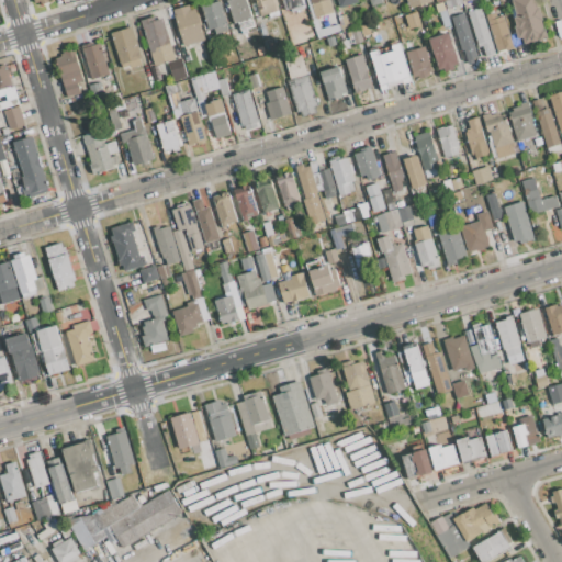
[(216,35),(214,29),(209,30),(200,3),(211,0),(212,3),(220,1),(228,31),(216,35)]
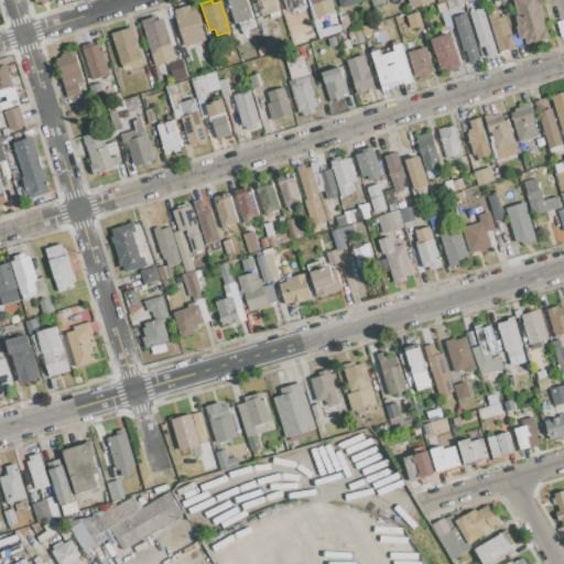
[(239,22),(236,23),(228,0),(246,0),(255,26),(241,30),(239,22)]
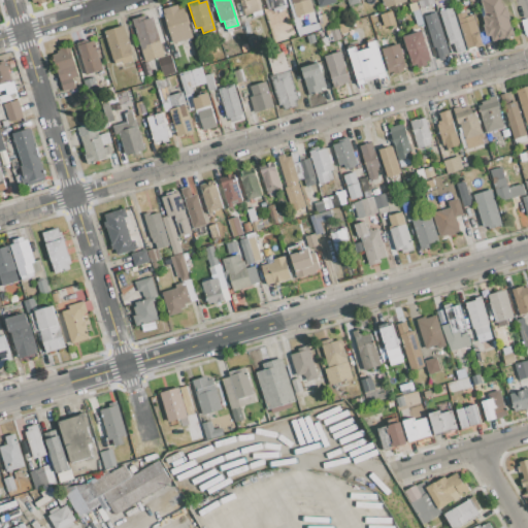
[(259,0),(262,10),(244,15),(239,0),(259,0)]
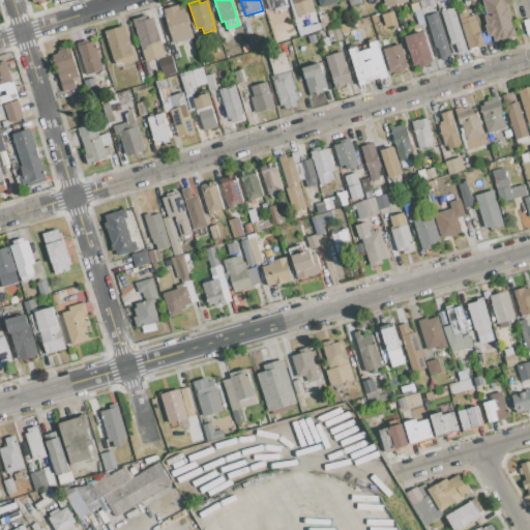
[(285,0),(287,4),(270,9),(267,0),(285,0)]
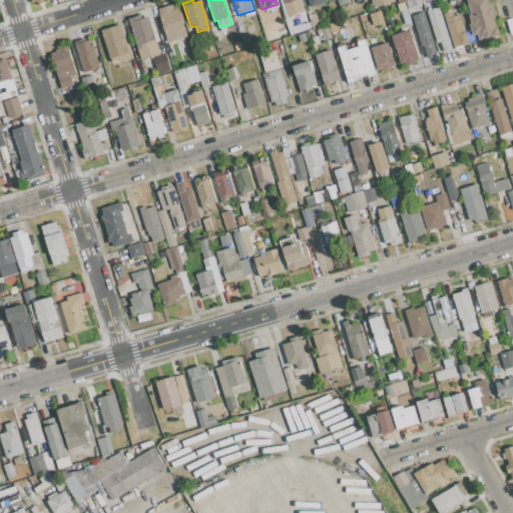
[(288,17),(283,0),(301,0),(305,12),(288,17)]
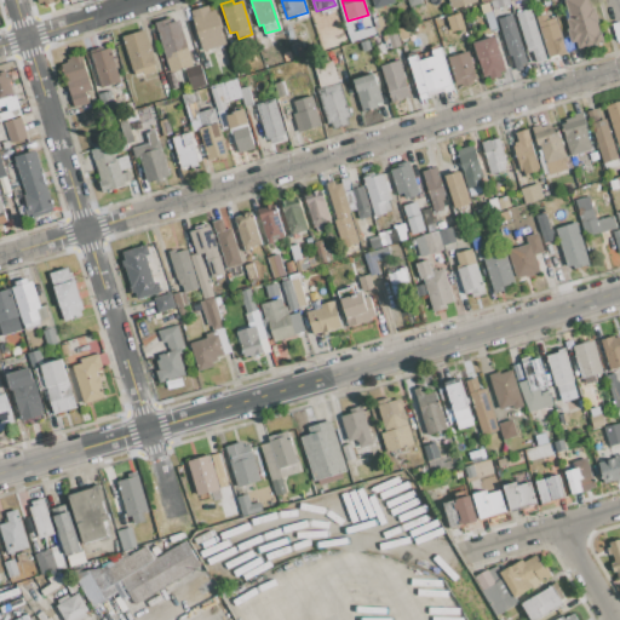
[(476,1),(475,0),(447,0),(451,10),(476,1)]
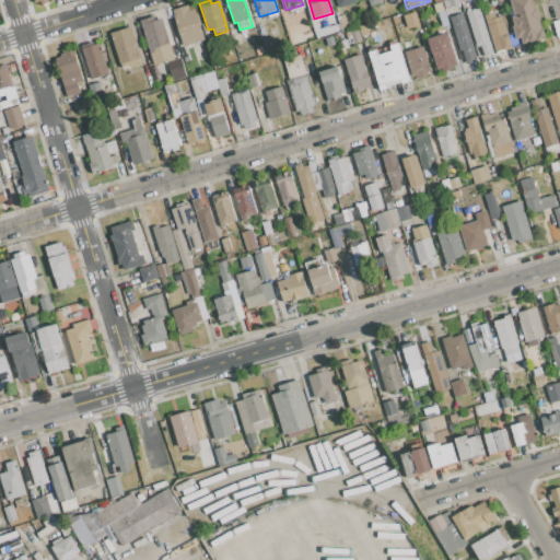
[(459,0),(461,4),(445,9),(442,1),(445,0),(459,0)]
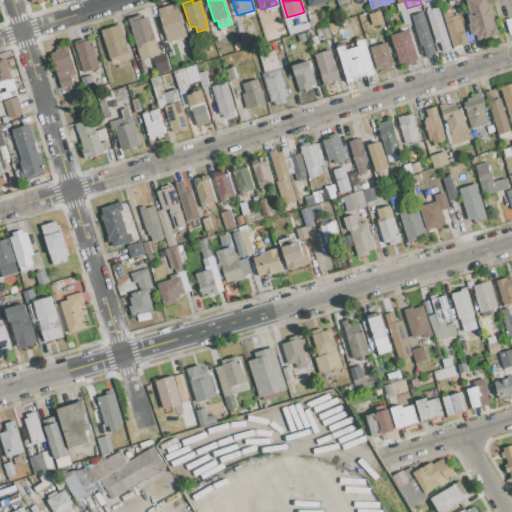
[(477,34),(472,35),(469,24),(471,23),(468,15),(471,15),(466,0),(486,0),(489,7),(491,6),(494,18),(492,19),(495,27),(496,26),(499,35),(491,38),(490,36),(478,40),(477,34)]
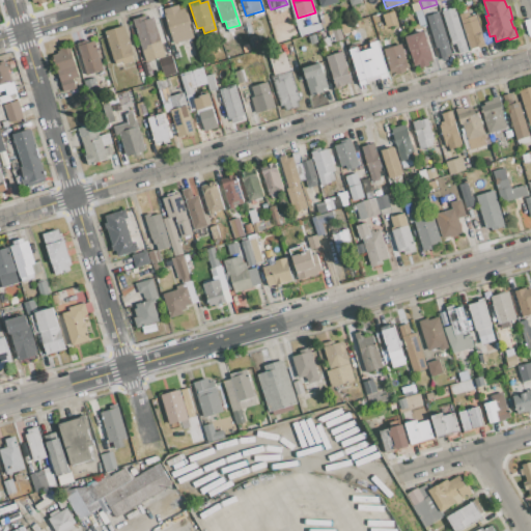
[(418,2),(420,9),(415,11),(413,12),(411,4),(418,2)]
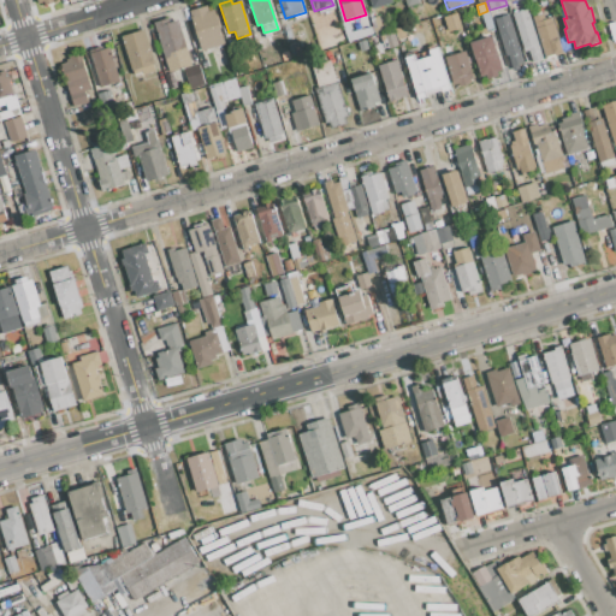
[(211,47),(201,51),(189,11),(206,6),(207,12),(214,10),(225,43),(220,45),(226,64),(217,66),(211,47)]
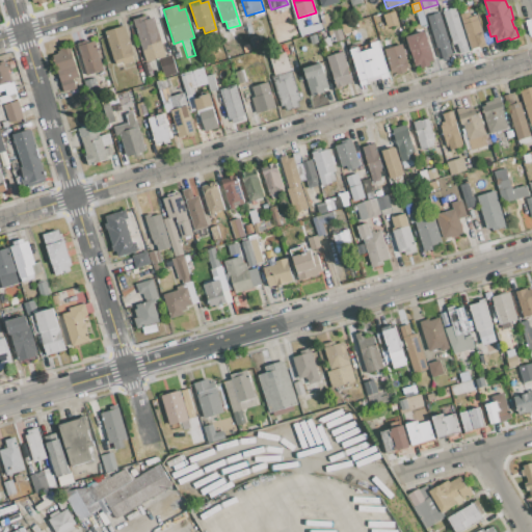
[(460,53),(457,44),(452,45),(442,11),(455,7),(469,51),(460,53)]
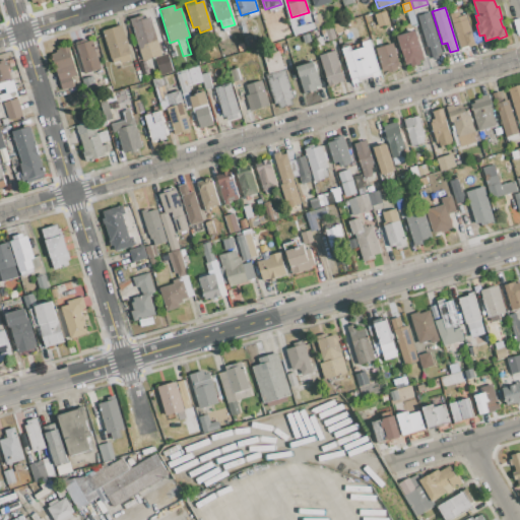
[(411,9),(416,23),(410,25),(406,11),(411,9)]
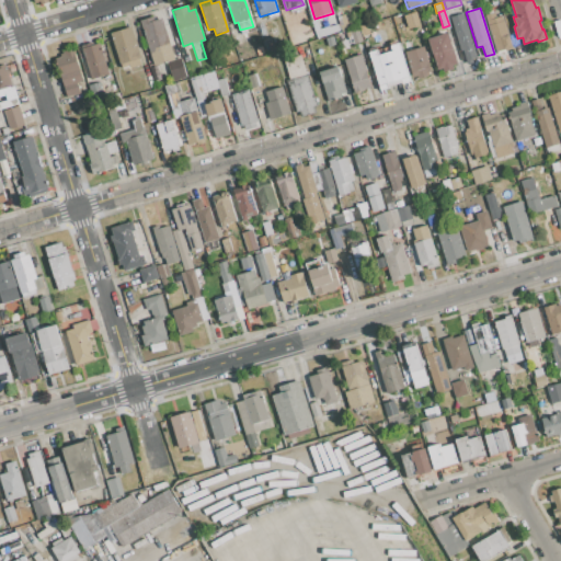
[(408,29),(419,25),(415,12),(404,14),(408,29)]
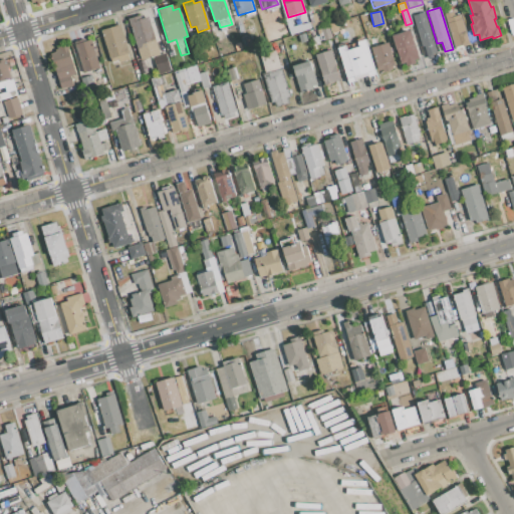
[(453,11),(454,16),(460,14),(470,45),(464,46),(463,45),(455,47),(445,14),(453,11)]
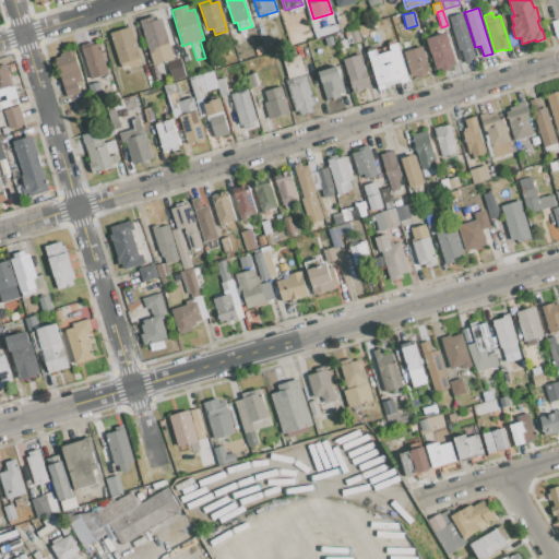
[(461,49),(459,50),(448,18),(461,13),(476,61),(466,64),(461,49)]
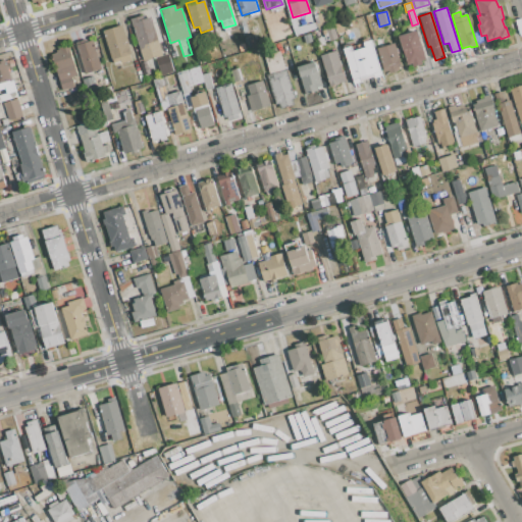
[(318,30),(313,15),(320,13),(323,21),(332,18),(333,24),(318,30)]
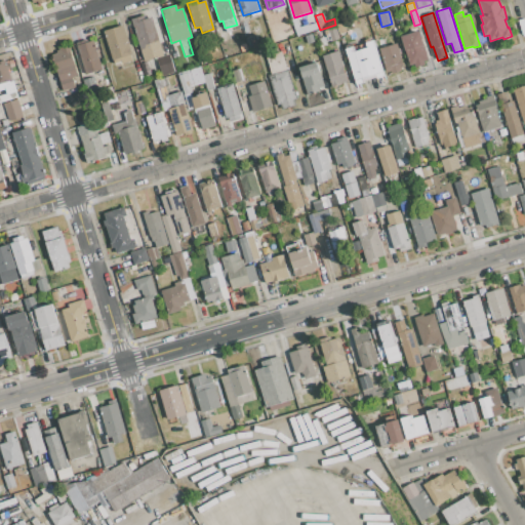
[(153,16),(164,55),(144,62),(131,18),(144,15),(145,19),(153,16)]
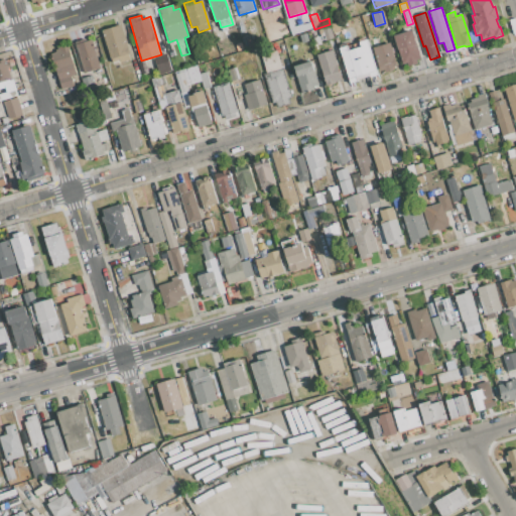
[(310,22),(312,29),(297,33),(295,26),(310,22)]
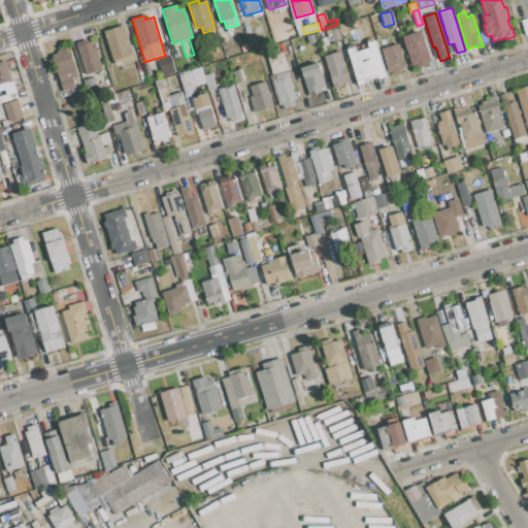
[(122,62),(114,64),(105,31),(123,26),(134,60),(122,63),(122,62)]
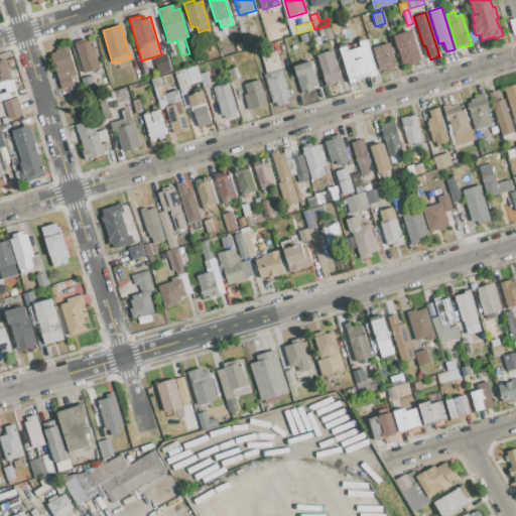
[(313,30),(328,26),(332,38),(317,42),(315,43),(313,37),(315,37),(313,30)]
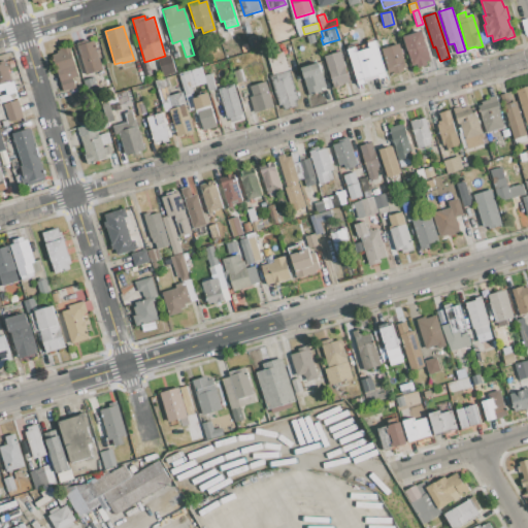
[(418,68),(417,64),(411,66),(402,37),(422,31),(430,60),(426,62),(427,65),(418,68)]
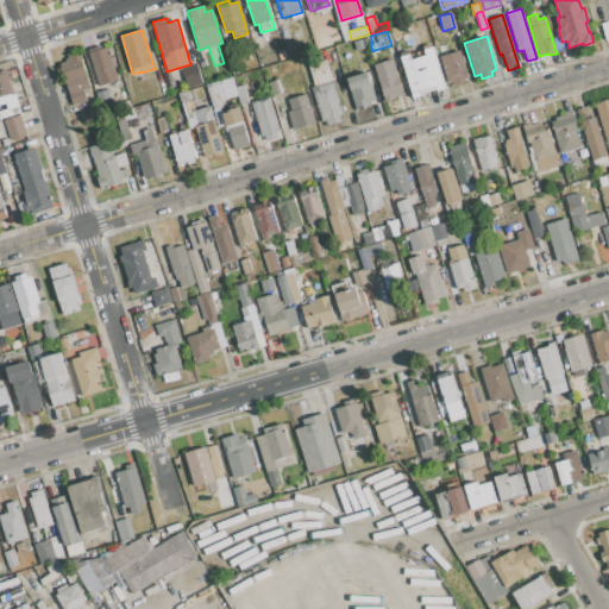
[(120,43),(129,74),(124,75),(114,45),(120,43)]
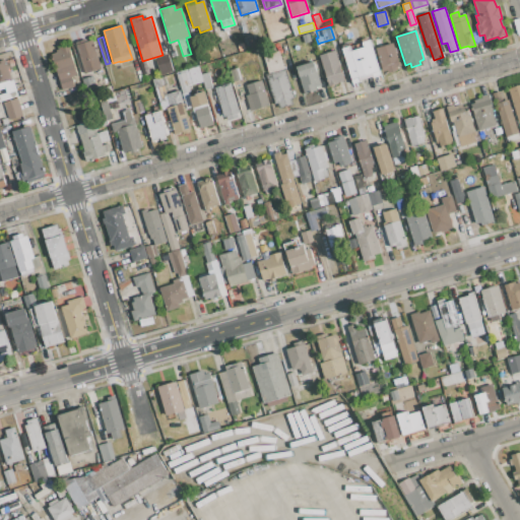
[(252,37),(255,48),(248,50),(244,39),(252,37)]
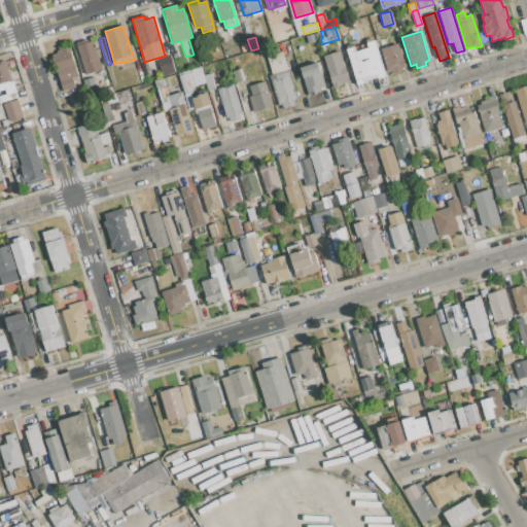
[(102,69),(85,74),(77,45),(94,40),(102,69)]
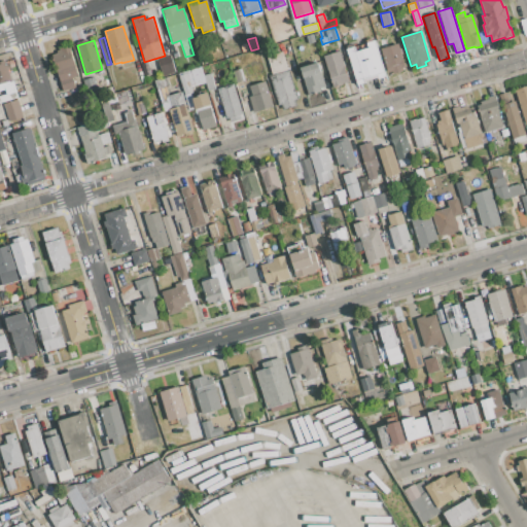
[(357,84),(346,49),(355,46),(356,51),(366,48),(364,44),(374,41),(375,45),(384,75),(357,84)]
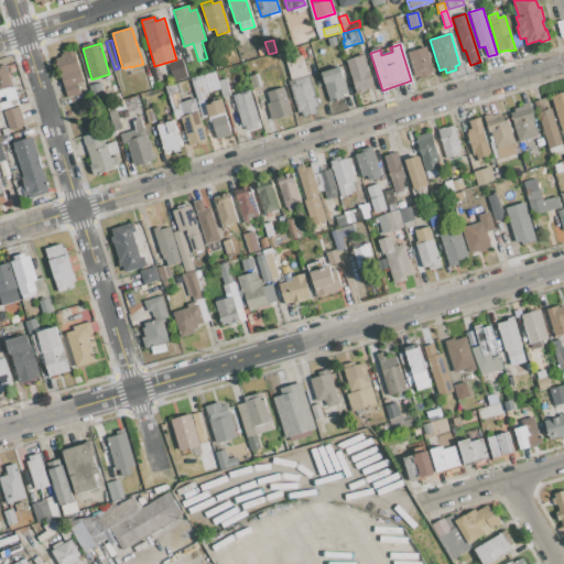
[(263,46),(266,55),(259,56),(257,49),(263,46)]
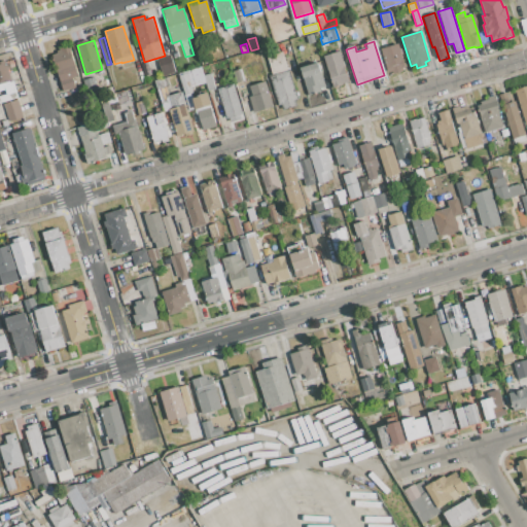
[(398,44),(401,43),(405,54),(401,55),(406,68),(400,69),(401,72),(394,74),(393,72),(388,73),(381,48),(397,43),(398,44)]
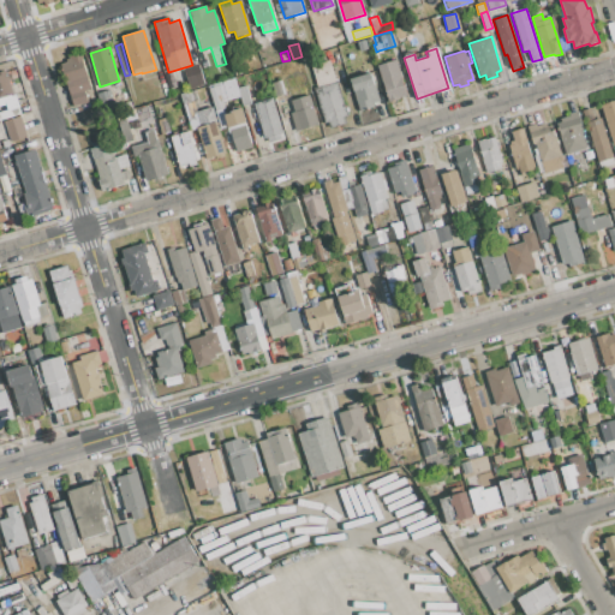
[(95,100),(75,107),(61,65),(67,63),(66,60),(69,59),(67,57),(81,52),(95,100)]
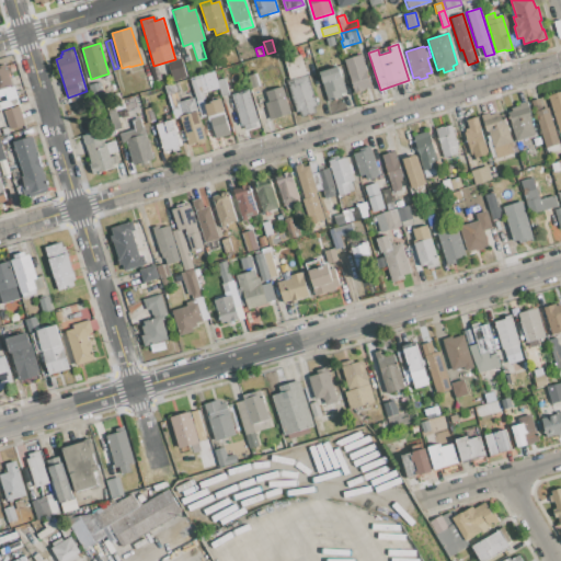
[(306,75),(290,79),(284,59),(300,55),(306,75)]
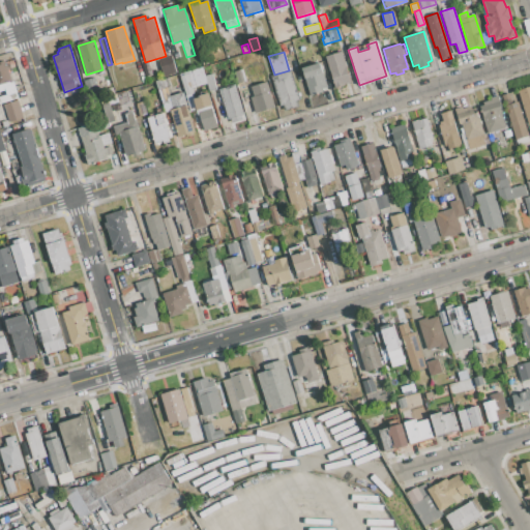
[(350,83),(344,85),(345,86),(335,89),(325,56),(340,52),(350,83)]
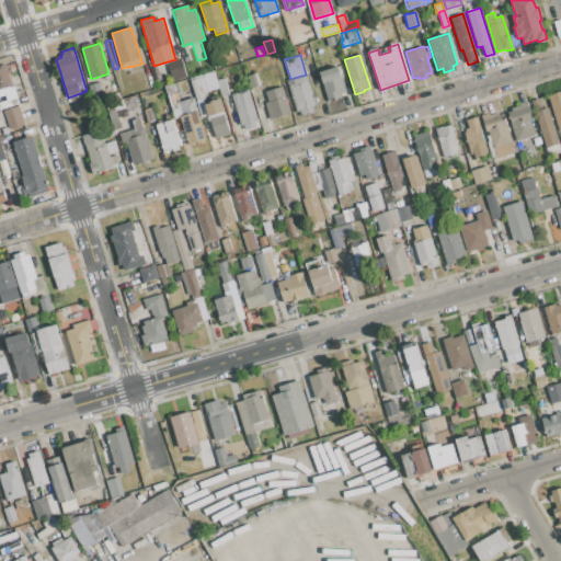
[(181,58),(186,78),(174,81),(169,61),(181,58)]
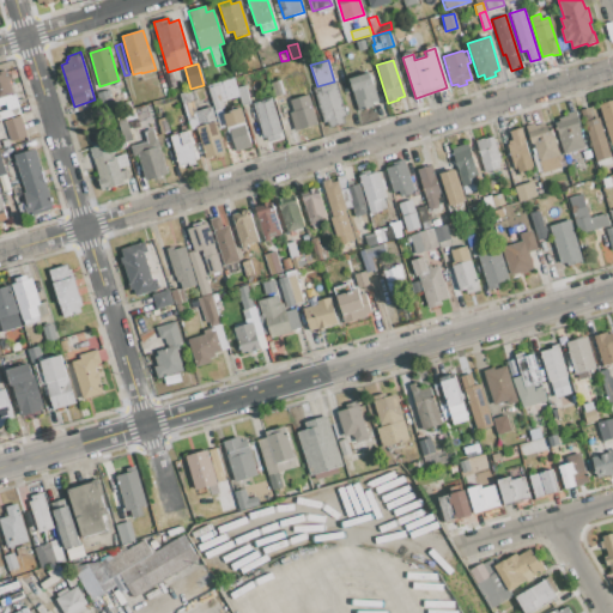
[(0,72),(6,70),(7,73),(13,92),(16,92),(20,107),(7,110),(5,104),(0,105),(0,72)]
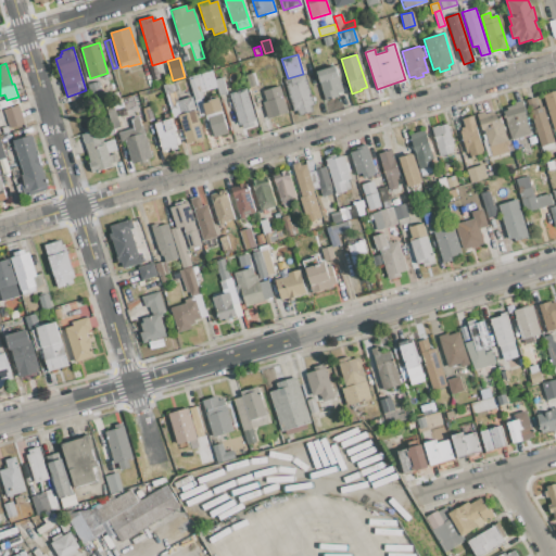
[(317,72),(335,66),(342,92),(336,93),(337,97),(326,100),(317,72)]
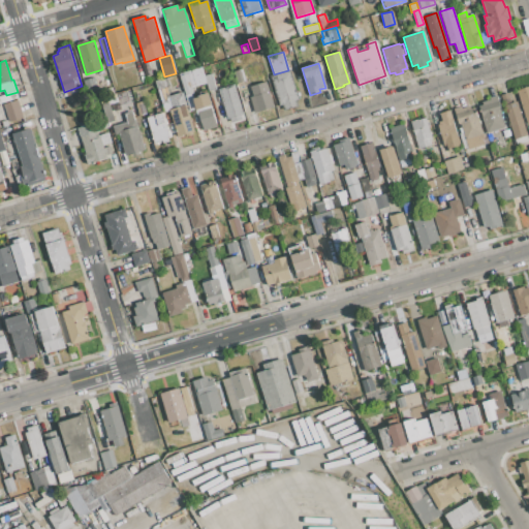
[(201,67),(205,79),(197,81),(194,69),(201,67)]
